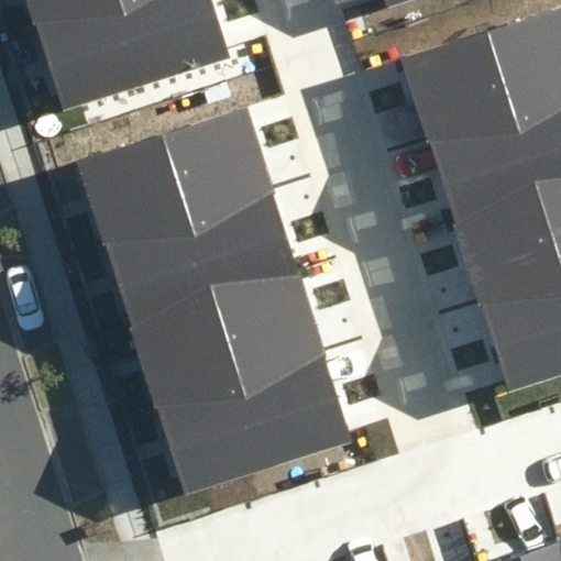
[(28,0),(33,19),(92,0),(28,0)]
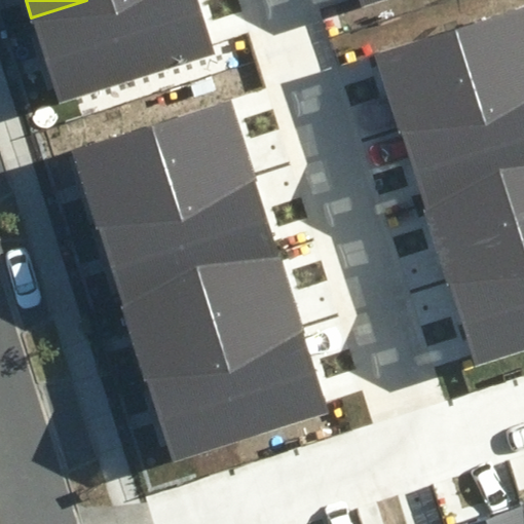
[(215,53),(198,0),(86,0),(31,17),(59,103),(215,53)]
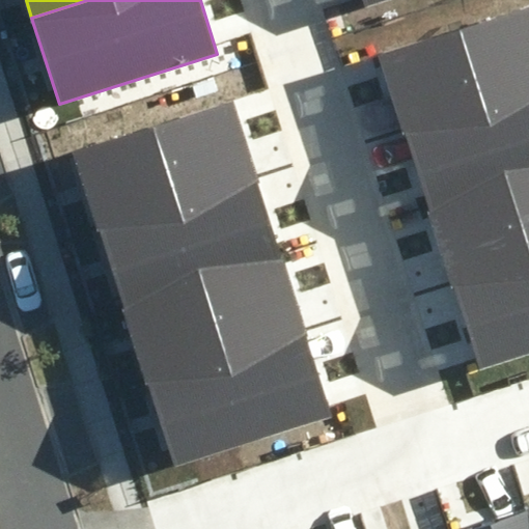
[(528,90),(528,3),(379,52),(404,130),(528,90)]
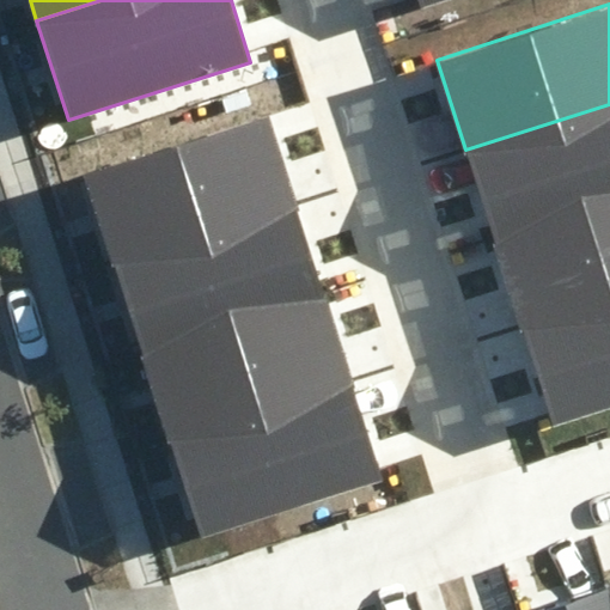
[(609,196),(609,104),(465,150),(492,235),(609,196)]
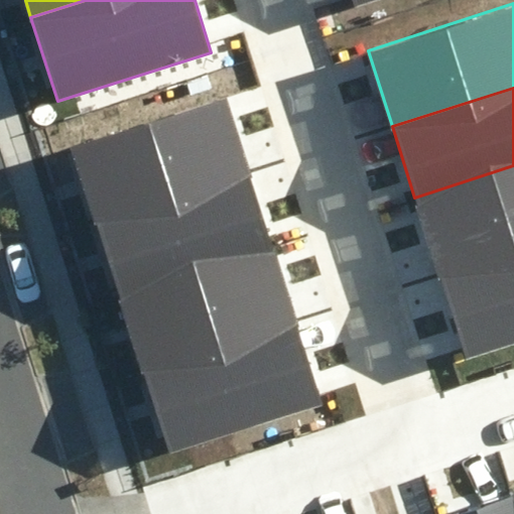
[(248,173),(224,96),(71,145),(95,221),(248,173)]
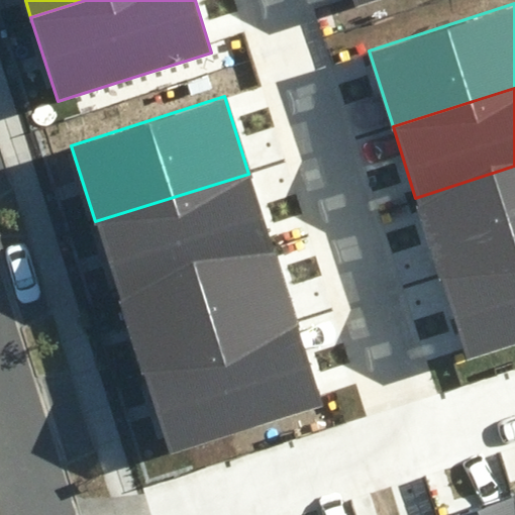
[(514,250),(514,166),(415,198),(439,275),(514,250)]
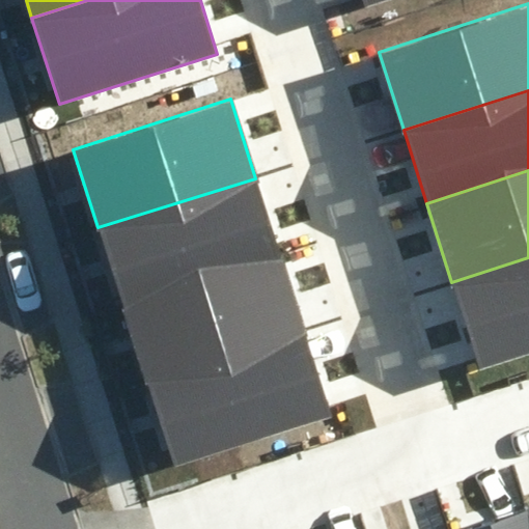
[(279,251),(255,178),(98,227),(120,301),(279,251)]
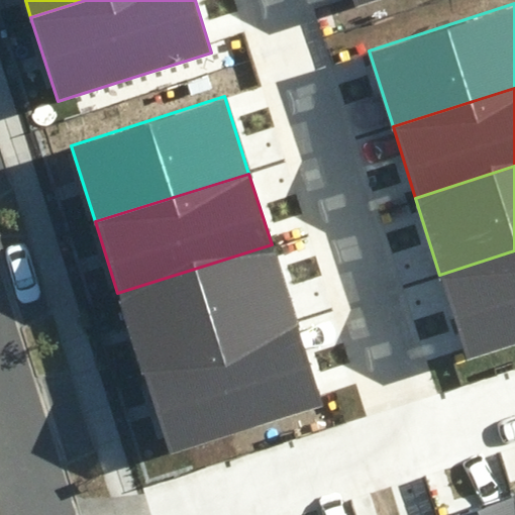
[(296,321),(272,244),(117,293),(141,370),(296,321)]
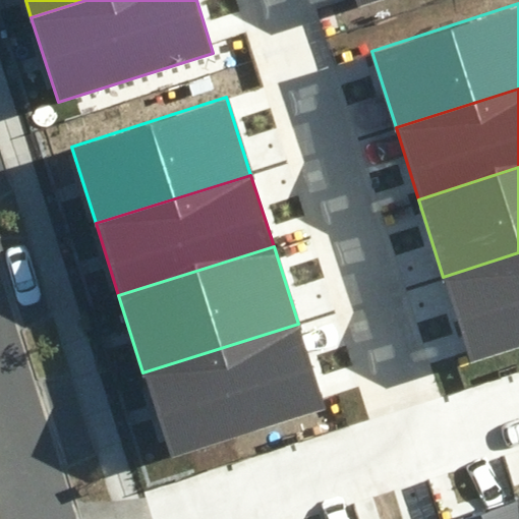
[(518,346),(518,252),(443,277),(470,361),(518,346)]
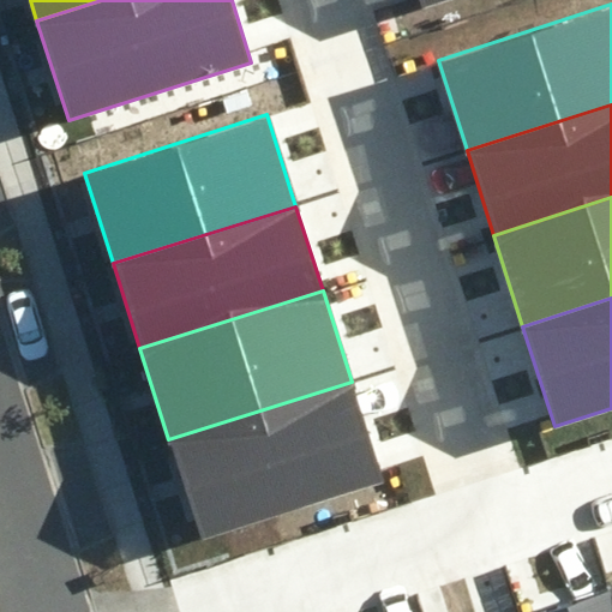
[(383,481),(352,382),(168,439),(201,539),(383,481)]
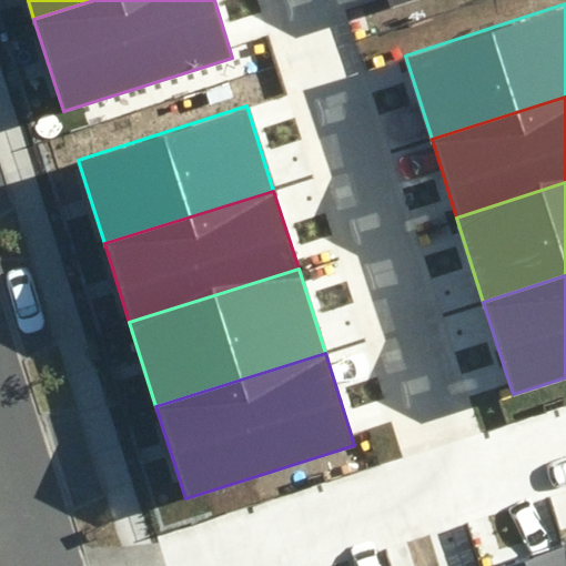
[(565,565),(565,553),(563,544),(491,565),(565,565)]
